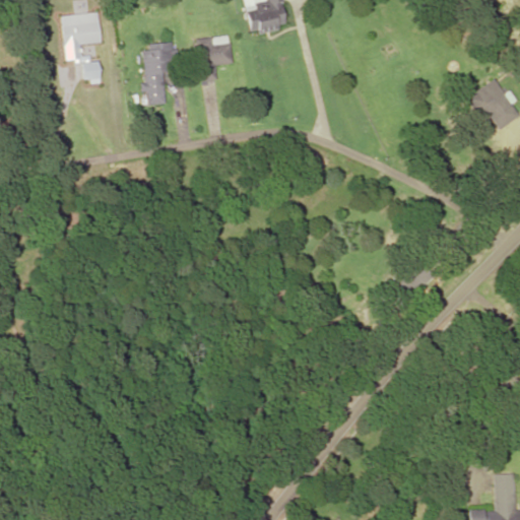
[(249,36),(285,26),(279,0),(252,0),(253,6),(243,8),(249,36)]
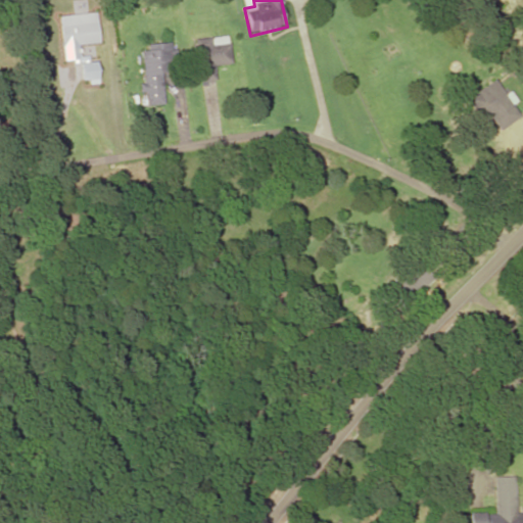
[(59,16),(63,62),(79,61),(78,45),(99,44),(96,13),(59,16)]
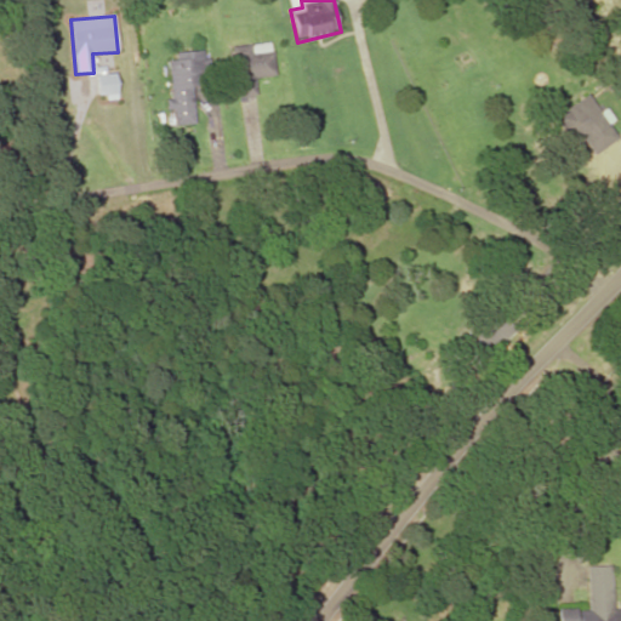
[(232,47),(237,100),(256,97),(254,79),(274,77),(271,44),(232,47)]
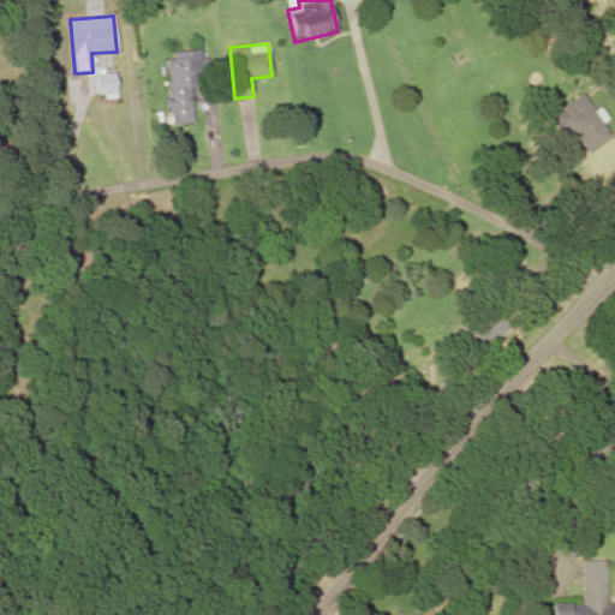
[(191,87),(204,85),(203,53),(166,54),(169,125),(192,124),(191,87)]
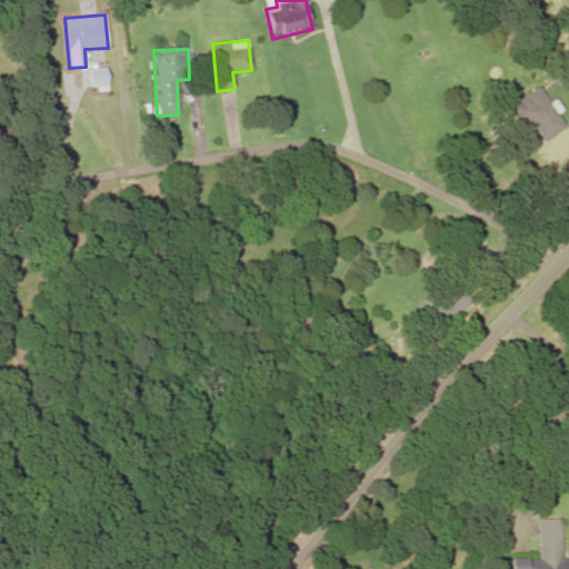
[(508,108),(526,138),(537,131),(543,142),(563,129),(539,89),(508,108)]
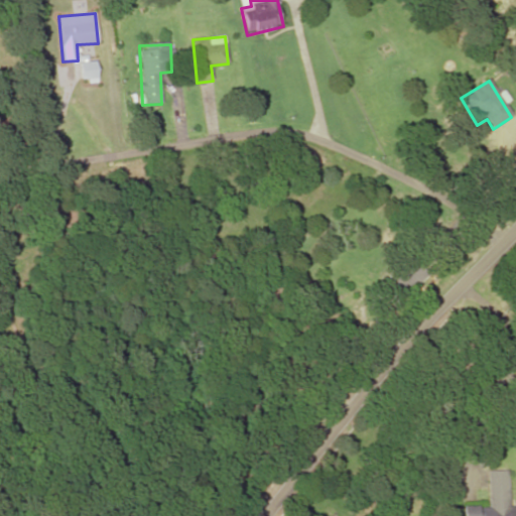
[(423,270),(404,259),(383,294),(402,306),(423,270)]
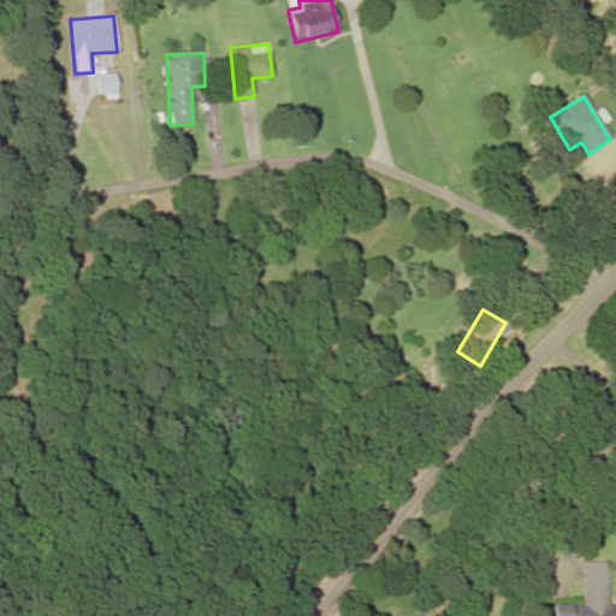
[(550,615),(615,615),(615,606),(606,606),(606,563),(582,563),(582,606),(551,606),(550,615)]
